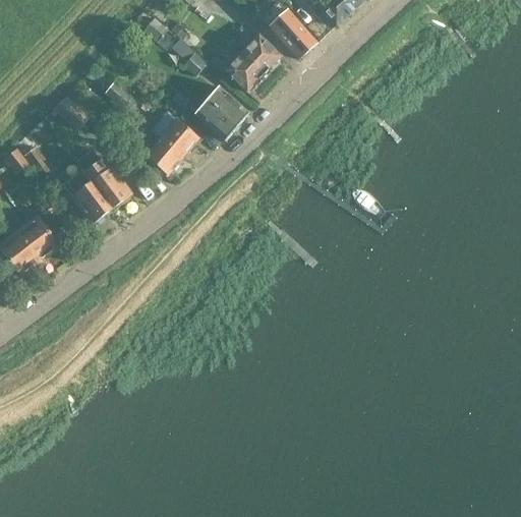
[(316,41),(280,0),(262,16),(298,57),(313,43),(316,41)]
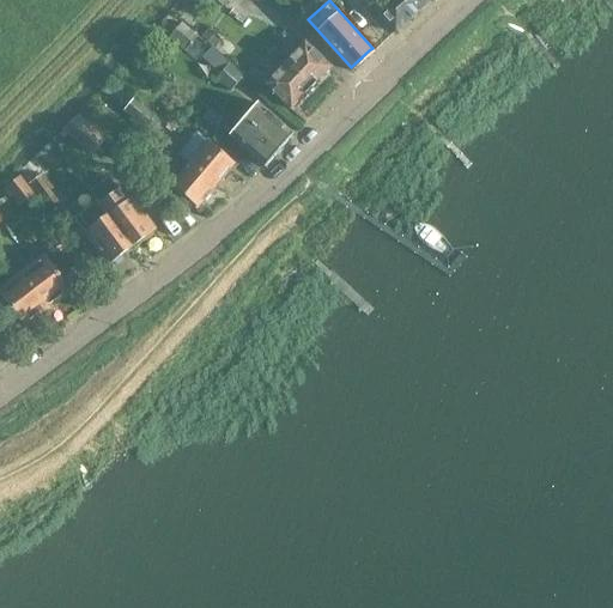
[(417,7),(410,0),(378,0),(374,5),(394,28),(411,12),(417,7)]
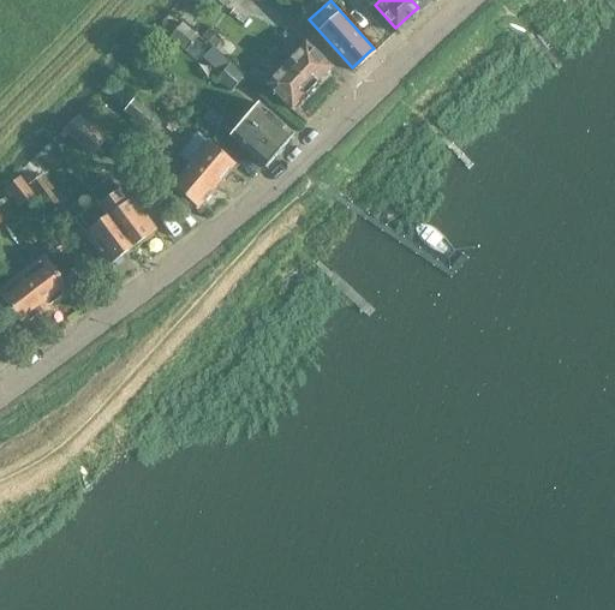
[(185,47),(197,33),(183,18),(162,41),(173,49),(179,43),(185,47)]
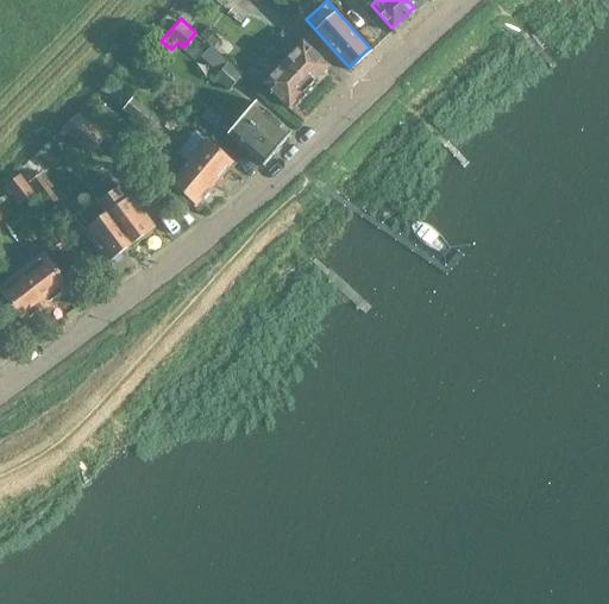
[(327,63),(302,38),(282,60),(308,83),(325,65),(327,63)]
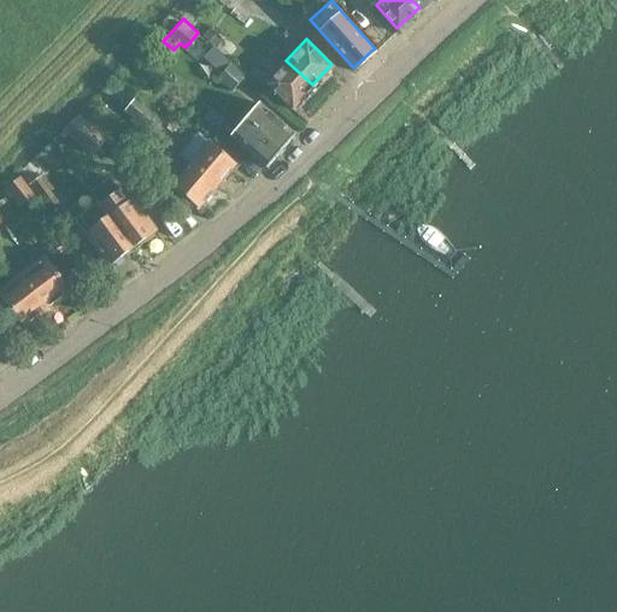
[(245,74),(230,59),(215,43),(206,52),(222,69),(217,75),(231,88),(245,74)]
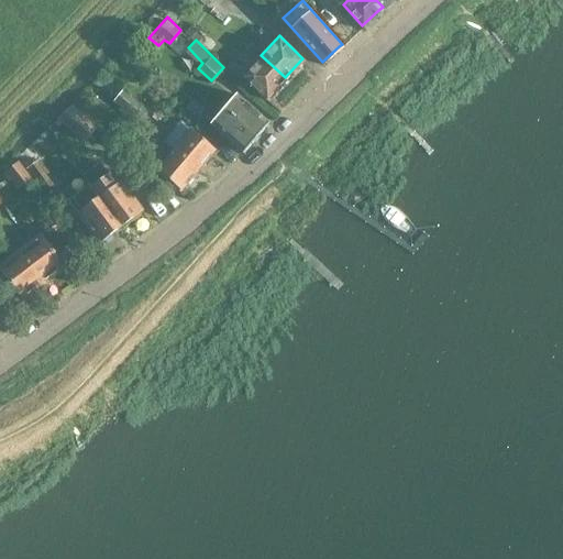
[(285,77),(261,55),(242,74),(266,97),(268,95),(285,77)]
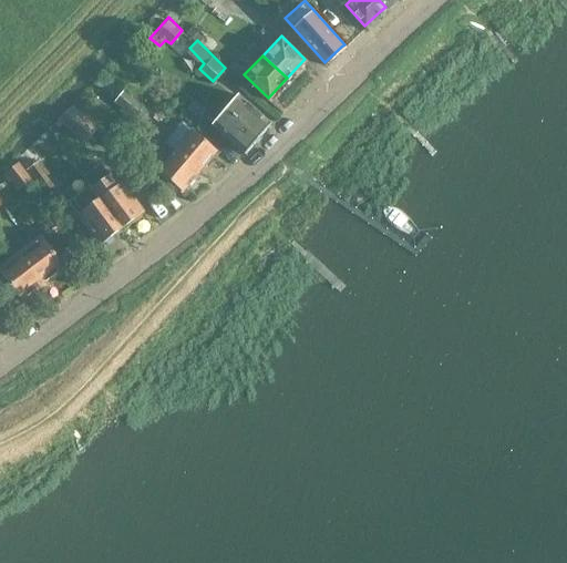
[(143,105),(123,88),(115,98),(135,114),(143,105)]
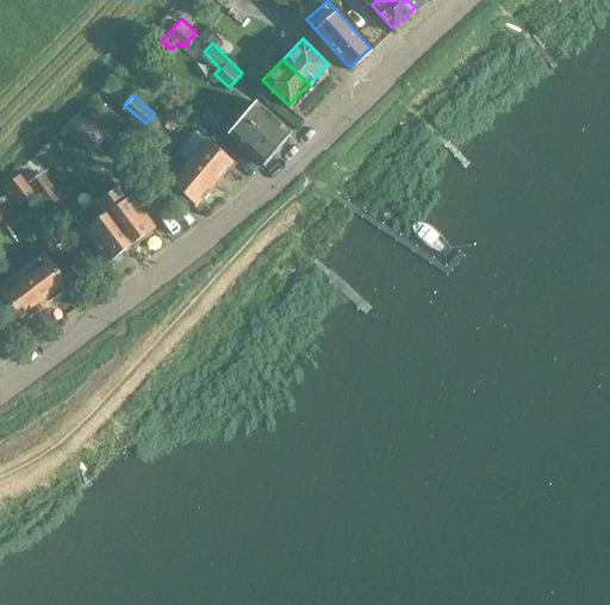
[(292,130),(256,98),(242,114),(278,145),(279,144),(290,132),(292,130)]
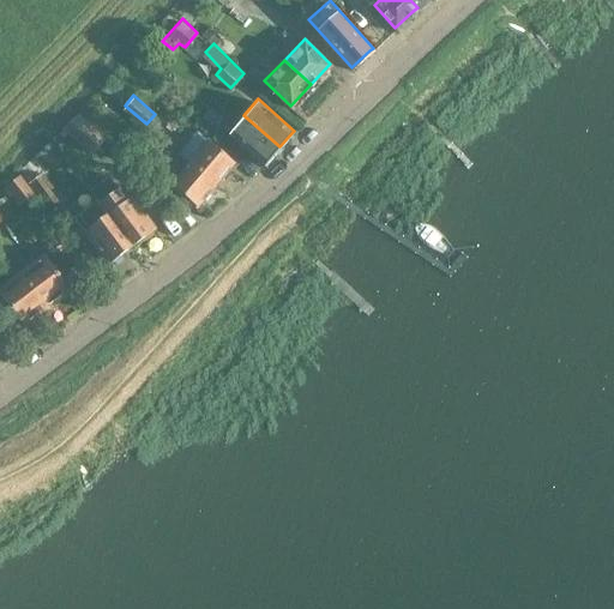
[(280,146),(244,115),(233,126),(224,118),(227,115),(208,103),(200,114),(220,126),(221,124),(229,131),(265,163),(277,150),(280,146)]
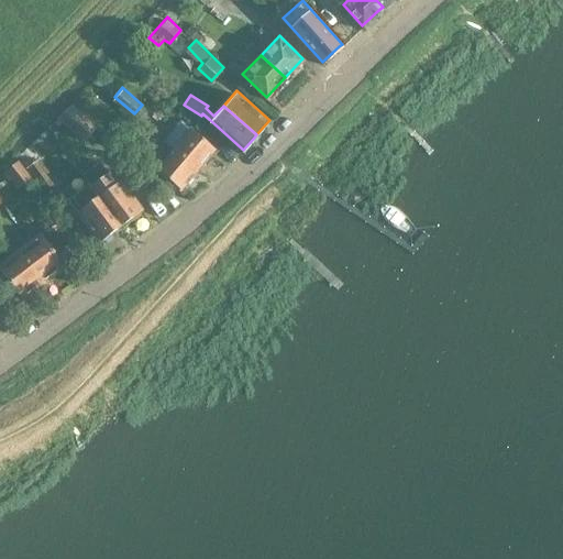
[(97,123),(73,102),(59,117),(85,139),(96,124),(97,123)]
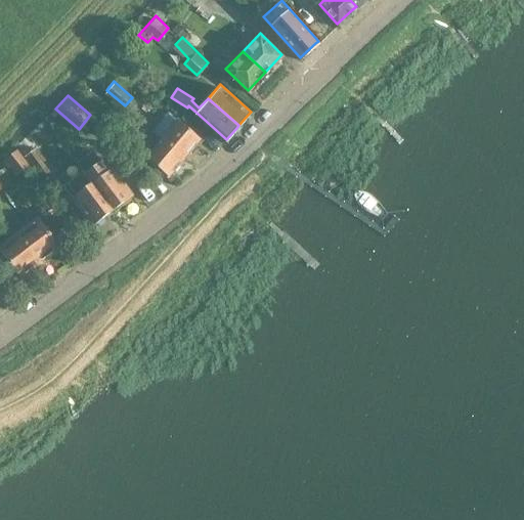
[(200,136),(177,118),(167,111),(151,129),(161,137),(162,136),(184,156),(189,149),(200,136)]
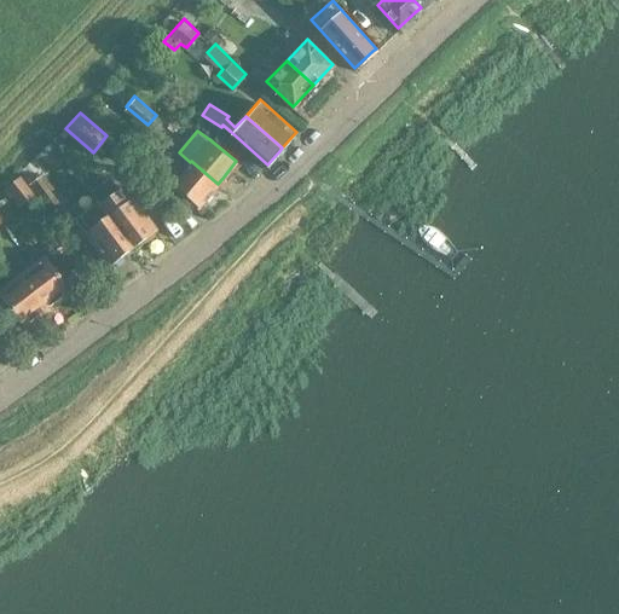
[(150,155),(131,139),(122,148),(142,164),(150,155)]
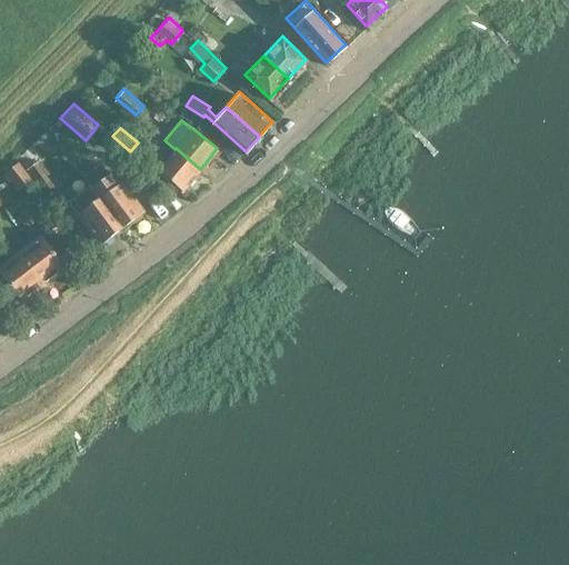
[(200,169),(176,148),(175,149),(158,168),(182,189),(197,172),(200,169)]
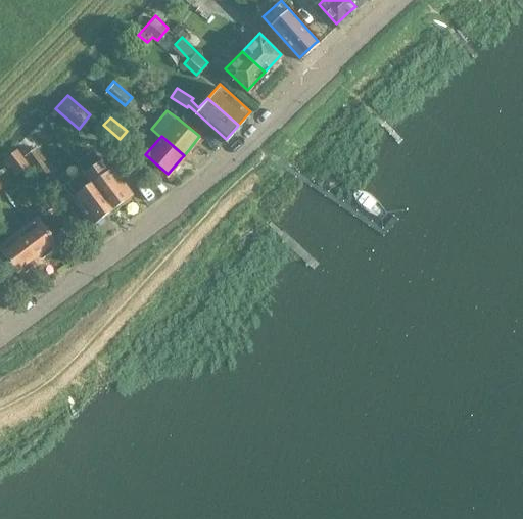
[(29,162),(14,144),(3,153),(17,172),(29,162)]
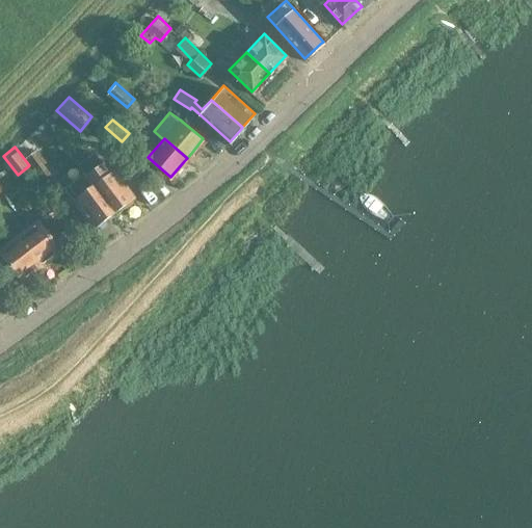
[(59,178),(37,147),(25,156),(47,187),(53,182),(59,178)]
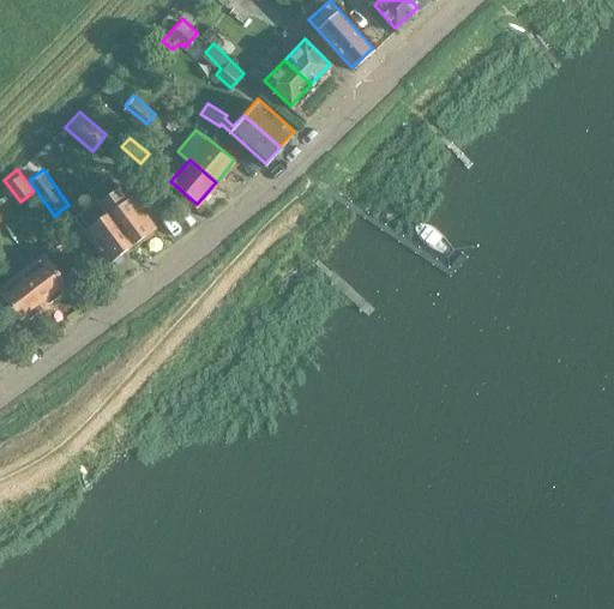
[(155,227),(131,194),(127,198),(109,174),(90,188),(94,193),(132,243),(137,240),(142,236),(145,236),(151,233),(151,229),(155,227)]
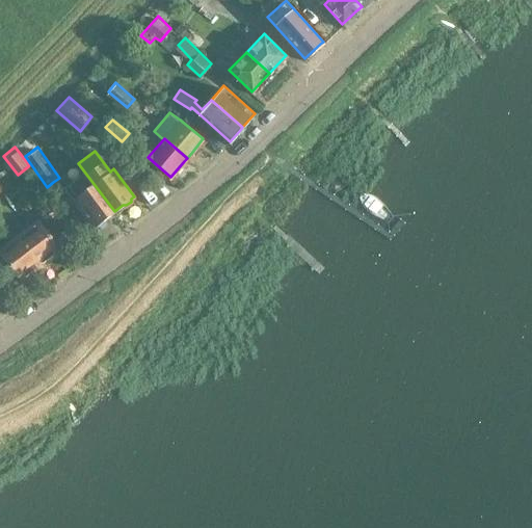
[(109,214),(114,211),(81,167),(64,180),(74,193),(71,195),(94,227),(97,225),(100,225),(105,220),(105,217),(109,214)]
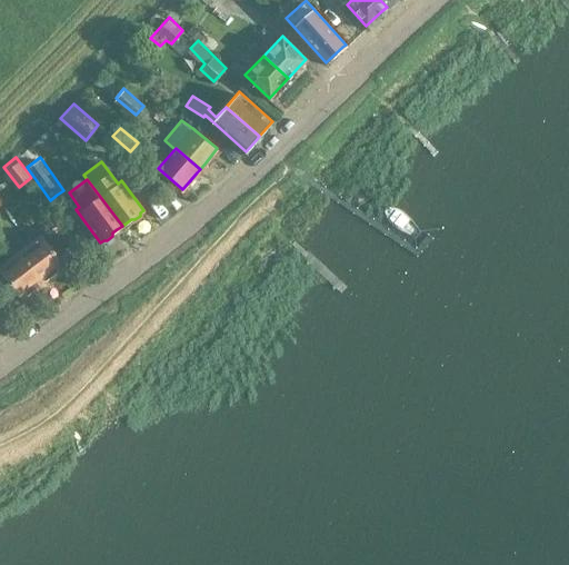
[(45,230),(49,236),(62,226),(58,220),(50,226),(48,222),(42,227),(45,230)]
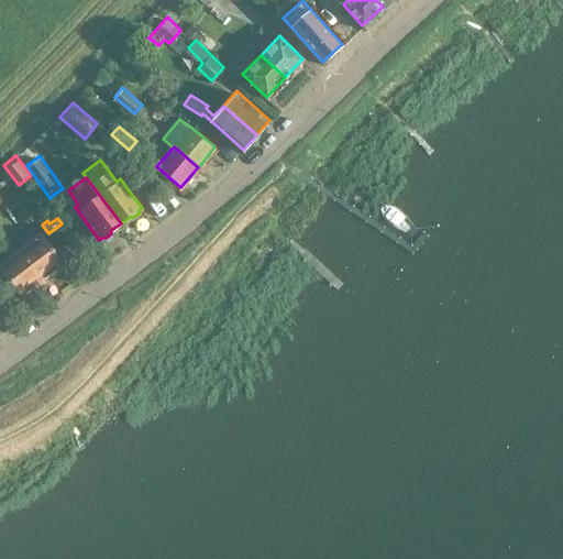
[(9,234),(19,248),(35,236),(25,221),(9,234)]
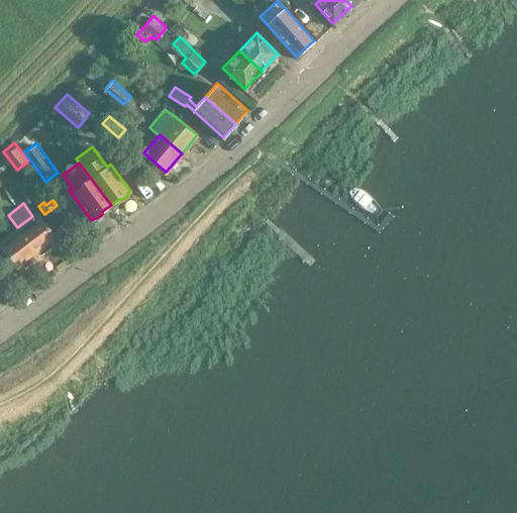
[(58,241),(36,213),(32,216),(17,227),(38,255),(42,253),(58,241)]
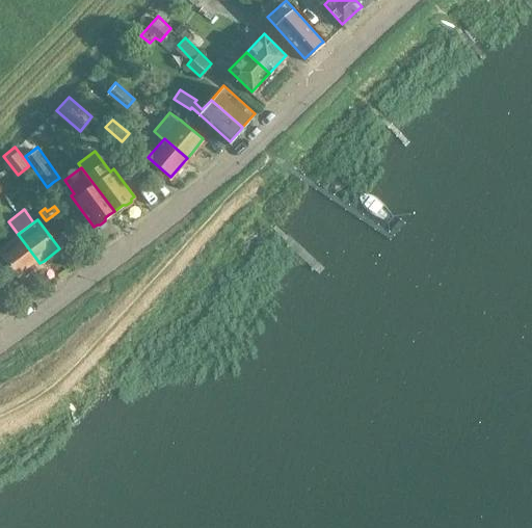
[(40,263),(18,234),(0,247),(0,252),(20,279),(35,266),(40,263)]
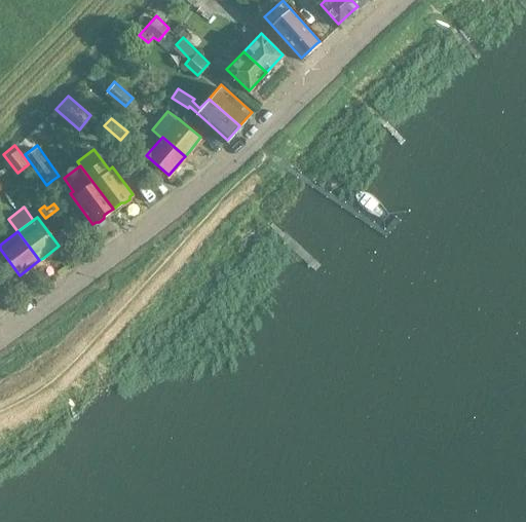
All buildings are outlined.
